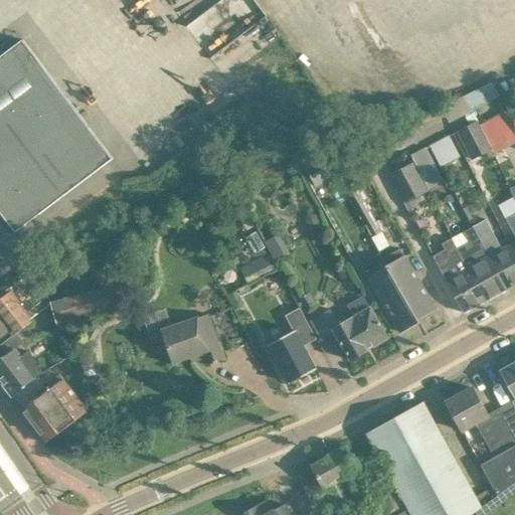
[(0,242),(113,159),(22,40),(0,56),(0,242)]
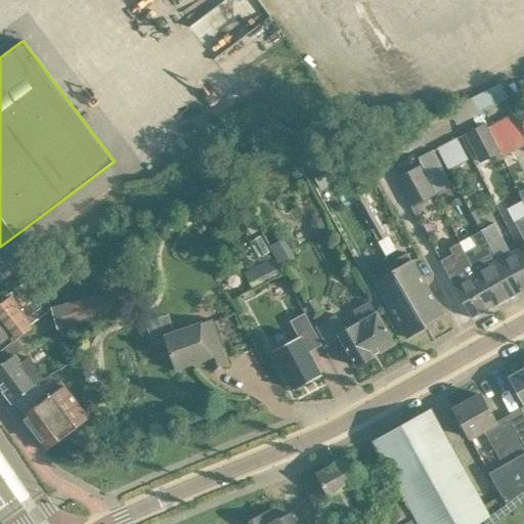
[(500,84),(473,98),(479,112),(484,110),(508,98),(500,84)]
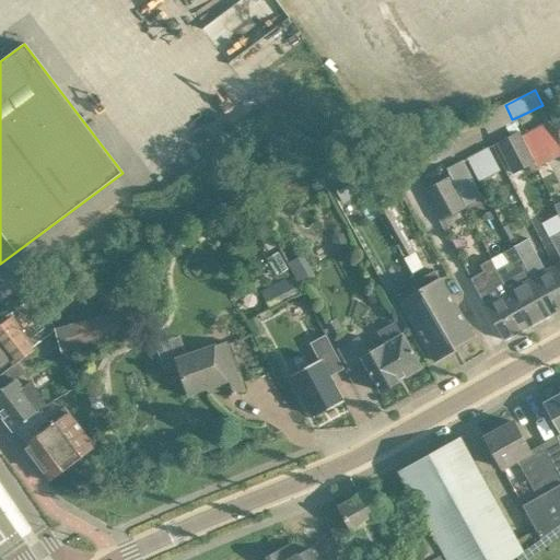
[(559,116),(547,124),(559,144),(559,116)]
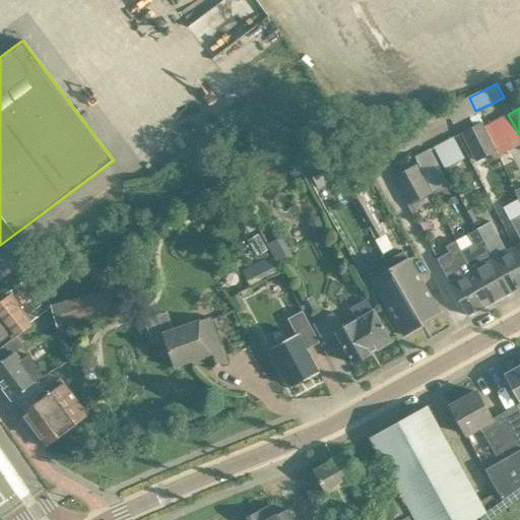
[(482,128),(495,151),(497,150),(500,155),(519,144),(519,135),(508,115),(484,127),(482,128)]
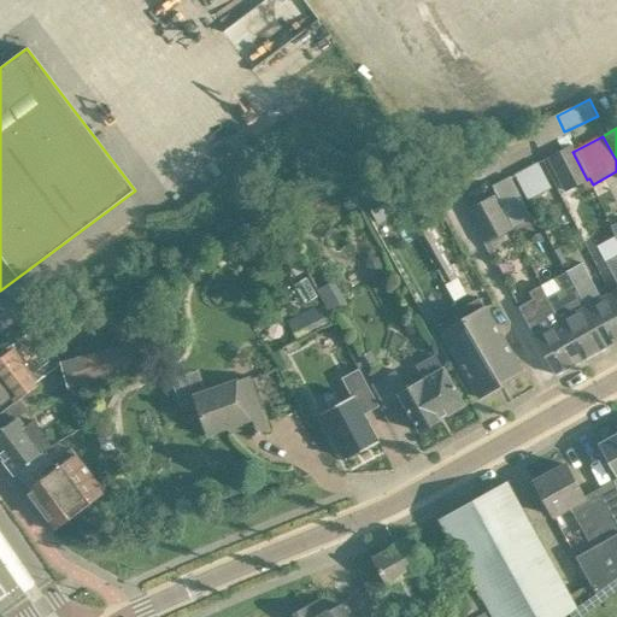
[(565,192),(587,180),(573,152),(575,151),(571,145),(547,158),(565,192)]
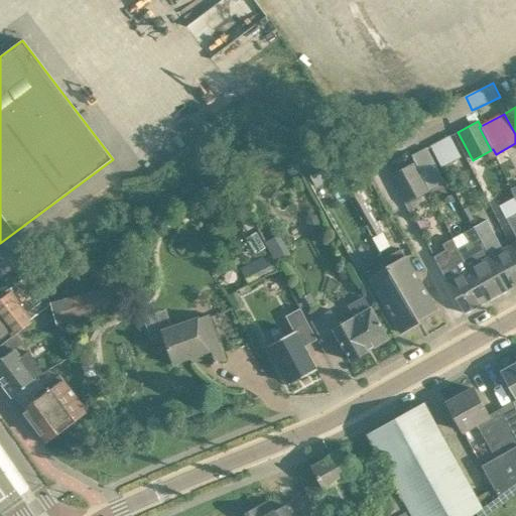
[(441,167),(460,157),(448,136),(430,146),(441,167)]
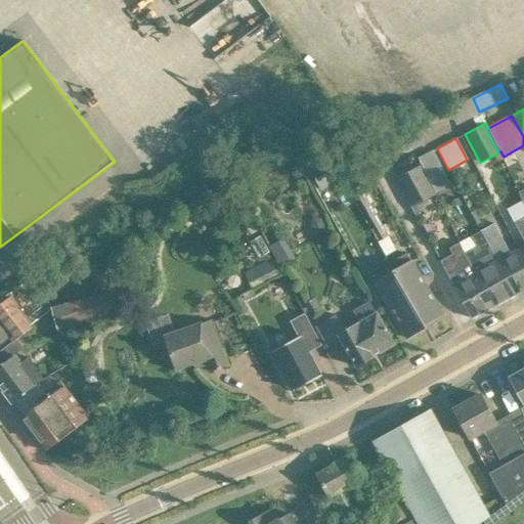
[(423,164),(436,191),(450,183),(433,149),(419,158),(422,165),(423,164)]
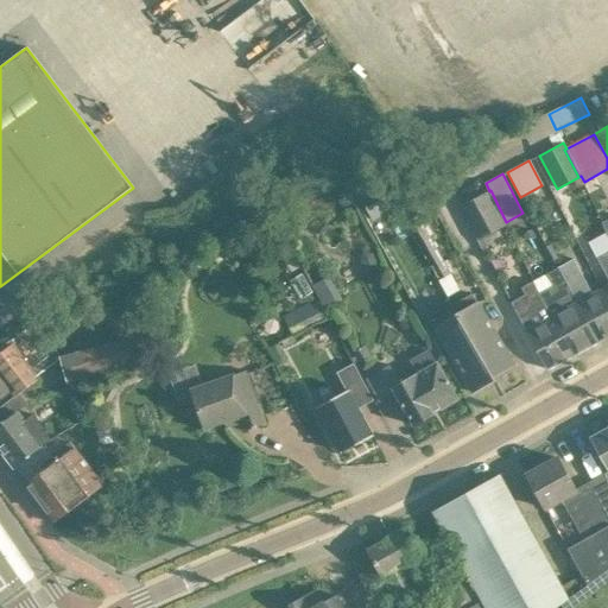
[(360,195),(374,220),(392,210),(379,184),(360,195)]
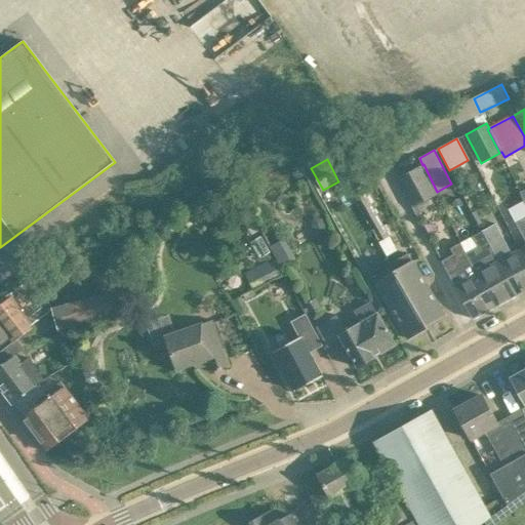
[(436,192),(437,192),(423,164),(422,165),(397,178),(412,207),(437,194),(436,192)]
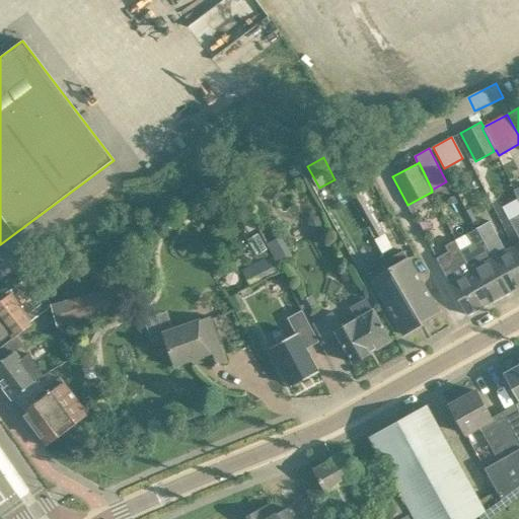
[(355,179),(347,184),(377,238),(385,233),(355,179)]
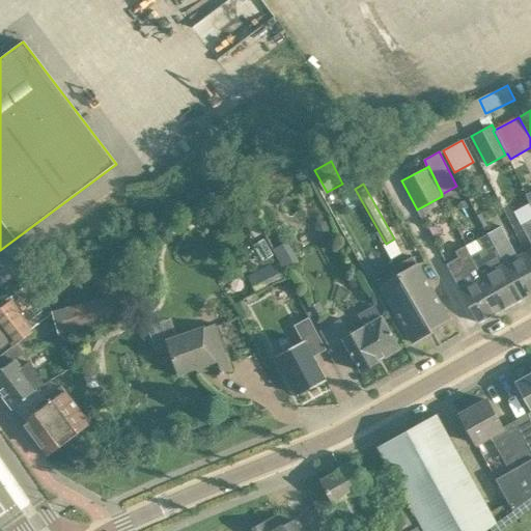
[(317,220),(315,225),(320,233),(325,234),(330,231),(331,227),(326,219),(320,218),(317,220)]
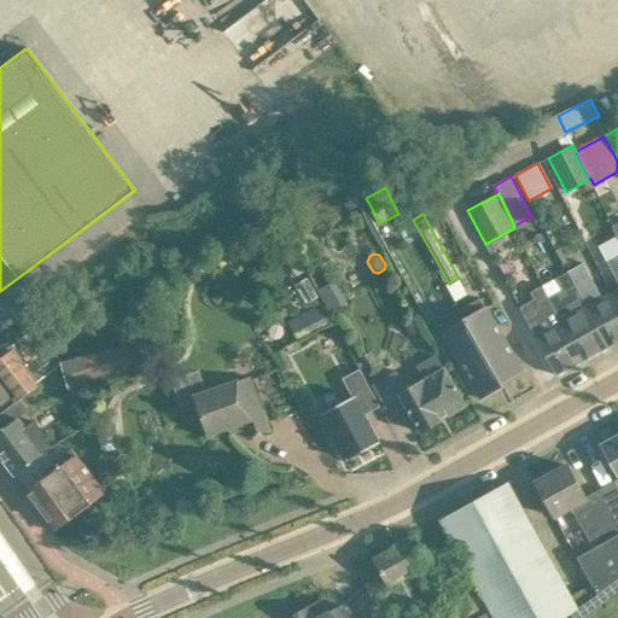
[(567,273),(608,348),(617,342),(617,303),(613,295),(604,299),(589,274),(584,263),(567,273)]
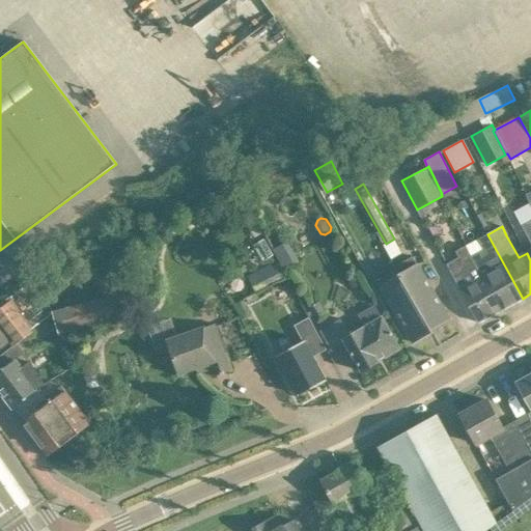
[(482,277),(501,310),(523,299),(487,234),(476,241),(482,251),(471,257),(482,277)]
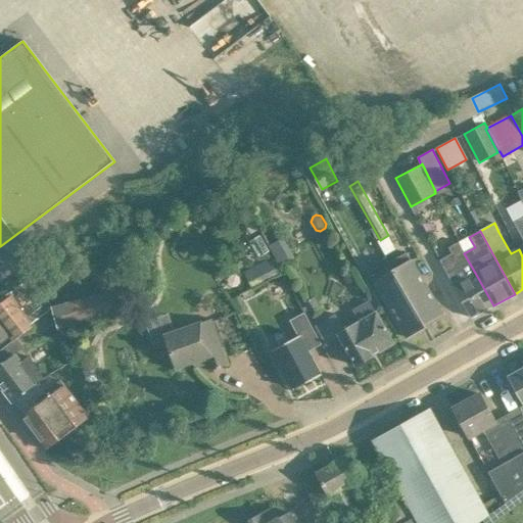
[(283,235),(269,243),(281,266),(295,258),(283,235)]
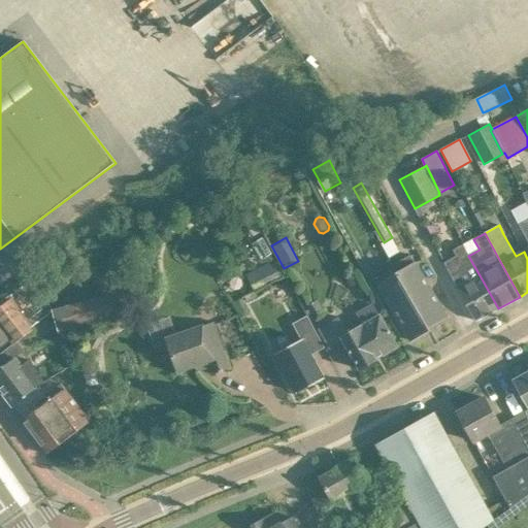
[(456,256),(444,262),(476,321),(498,308),(480,275),(468,256),(462,245),(453,251),(456,256)]
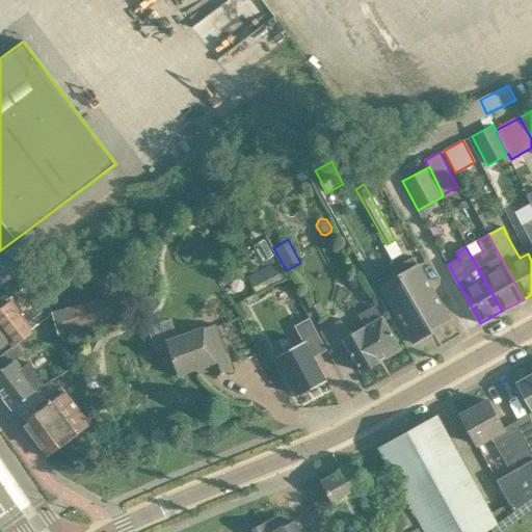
[(395,267),(432,331),(451,321),(419,264),(418,265),(414,257),(395,267)]
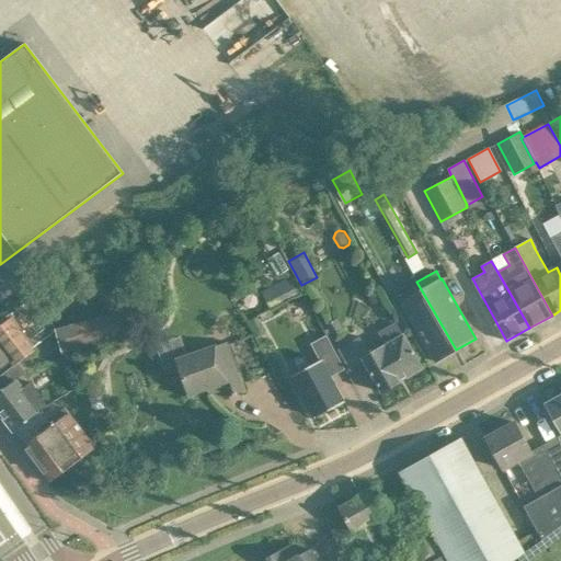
[(129,274),(118,275),(121,293),(132,290),(129,274)]
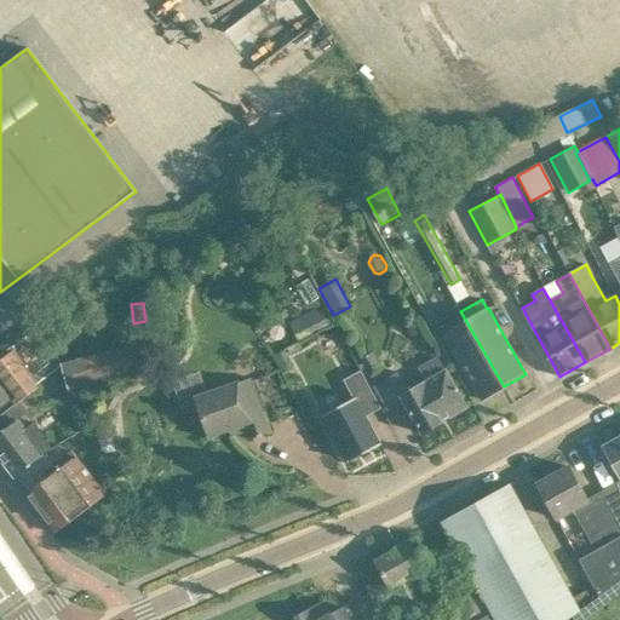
[(316,310),(290,323),(298,342),(336,322),(328,306),(317,313),(316,310)]
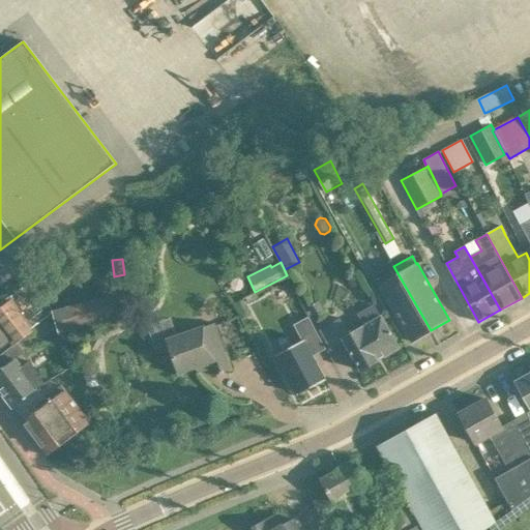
[(412,341),(431,330),(393,266),(375,276),(380,285),(412,341)]
